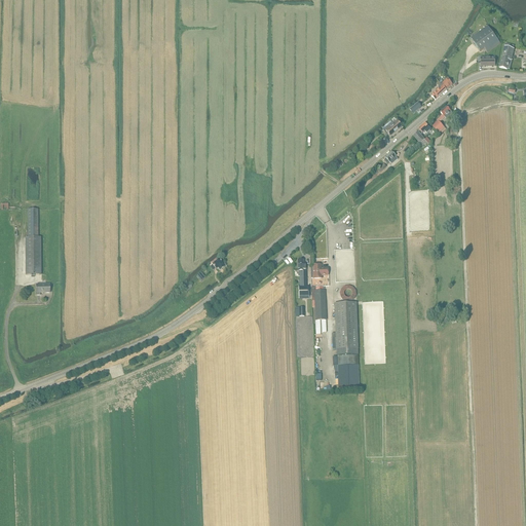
[(485,48),(488,52),(500,43),(488,27),(471,39),(476,44),(481,51),(485,48)]
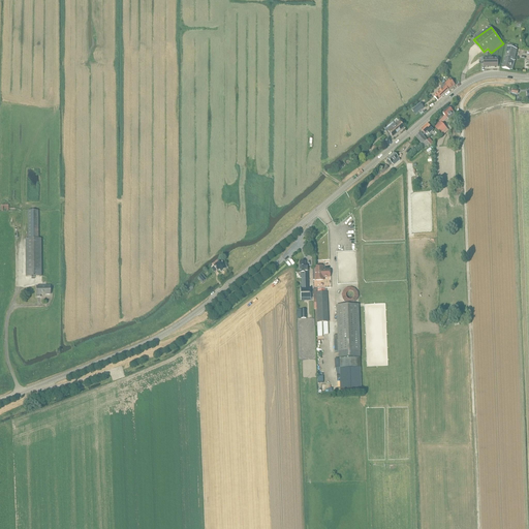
[(502,67),(502,68),(510,70),(510,69),(514,61),(514,60),(517,50),(507,48),(504,59),(502,67)]
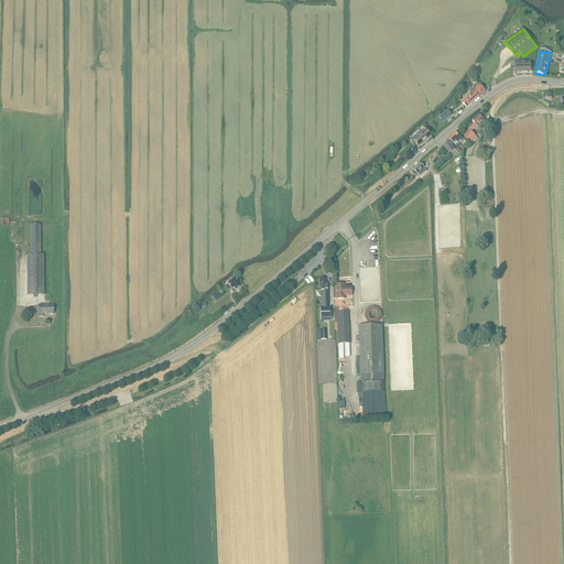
[(516,62),(516,72),(531,72),(531,62),(516,62)]
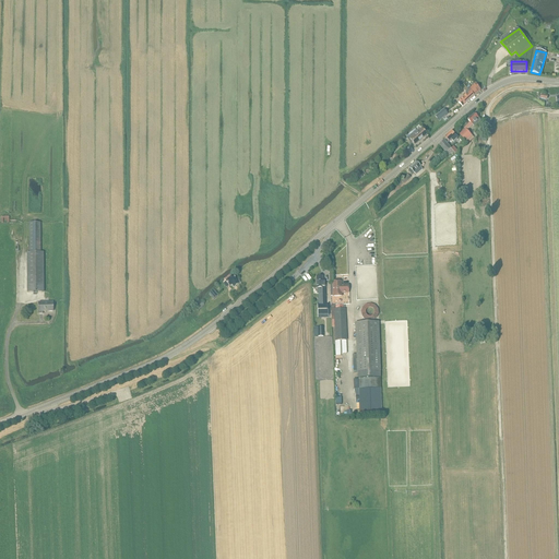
[(470,90),(470,91),(474,96),(475,96),(480,90),(476,84),(470,90)]
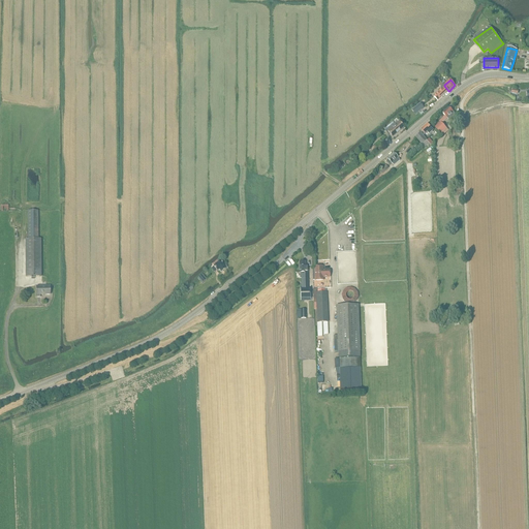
[(441,90),(434,96),(438,100),(448,91),(444,86),(440,89),(441,90)]
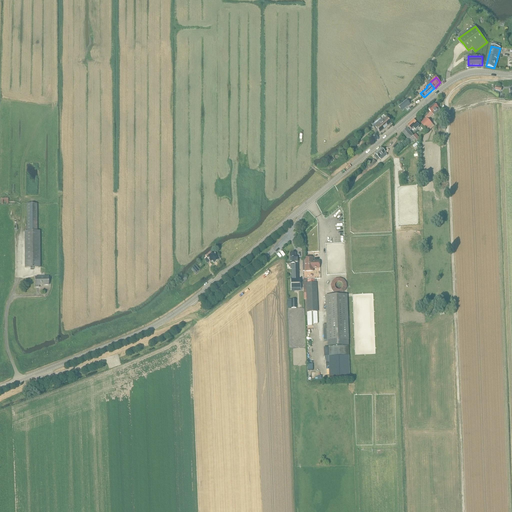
[(401,106),(399,107),(402,111),(403,111),(404,110),(405,109),(410,105),(407,101),(401,106)]
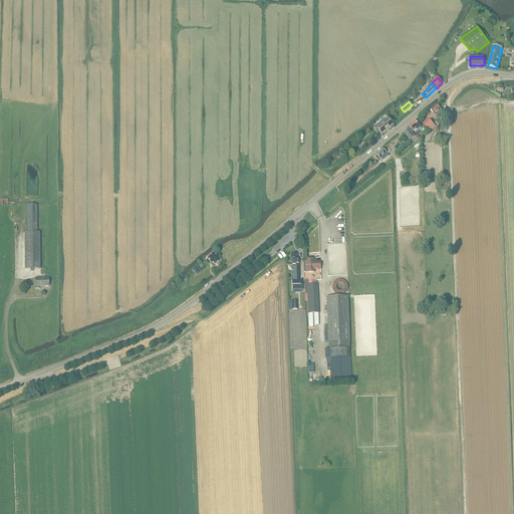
[(436,115),(442,110),(440,108),(437,103),(430,109),(434,113),(436,115)]
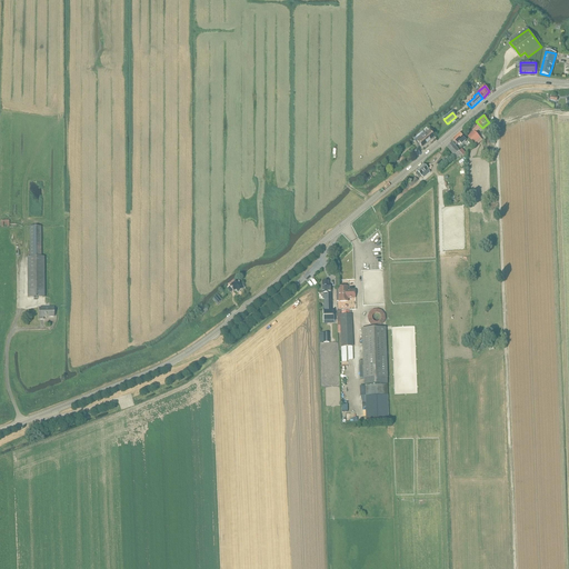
[(422,131),(412,139),(415,141),(416,142),(417,142),(420,147),(421,148),(430,141),(435,138),(432,136),(429,131),(430,131),(427,128),(422,131)]
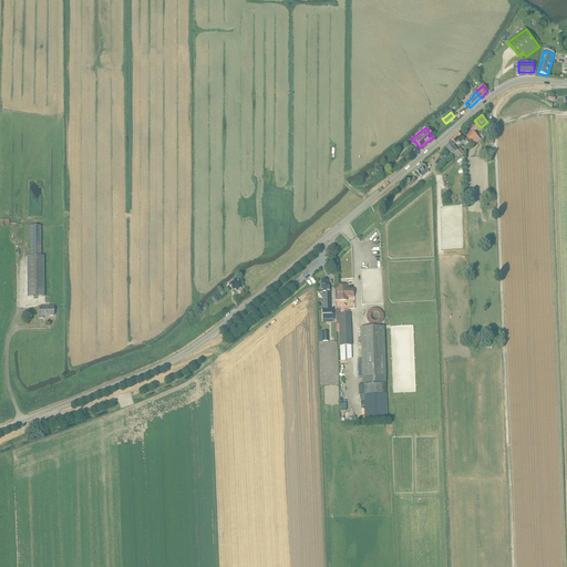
[(481,140),(473,130),(466,136),(474,145),(481,140)]
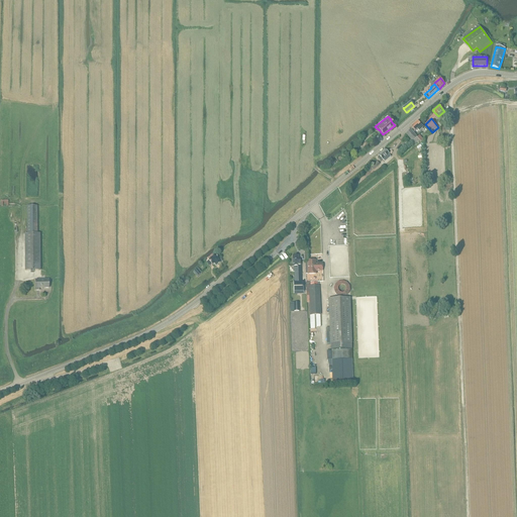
[(411,130),(407,134),(413,141),(417,137),(416,135),(413,133),(417,129),(419,131),(423,127),(418,121),(411,127),(413,128),(411,130)]
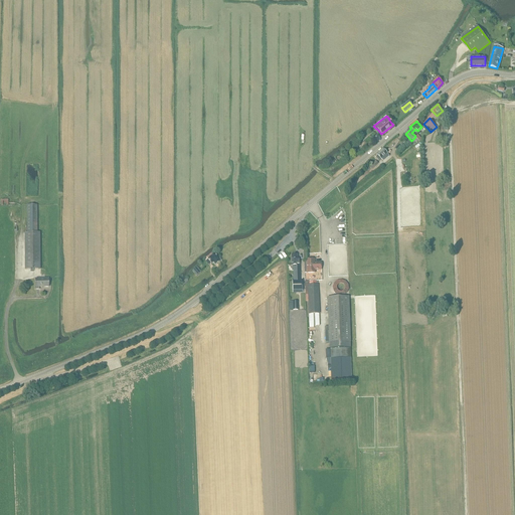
[(379,161),(387,154),(383,149),(376,154),(377,155),(375,157),(379,161)]
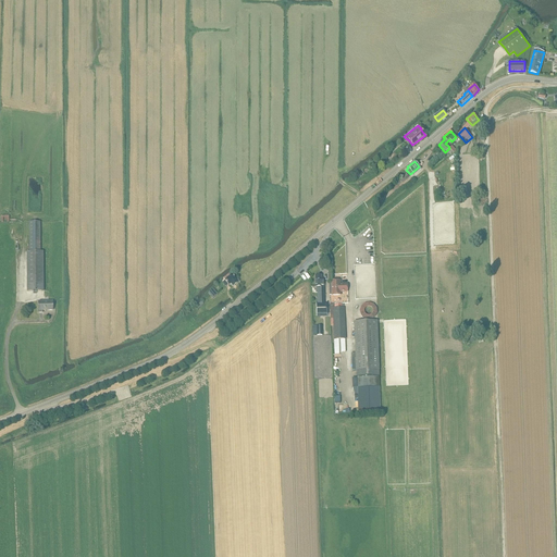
[(399,180),(399,181),(401,182),(408,176),(406,173),(399,180)]
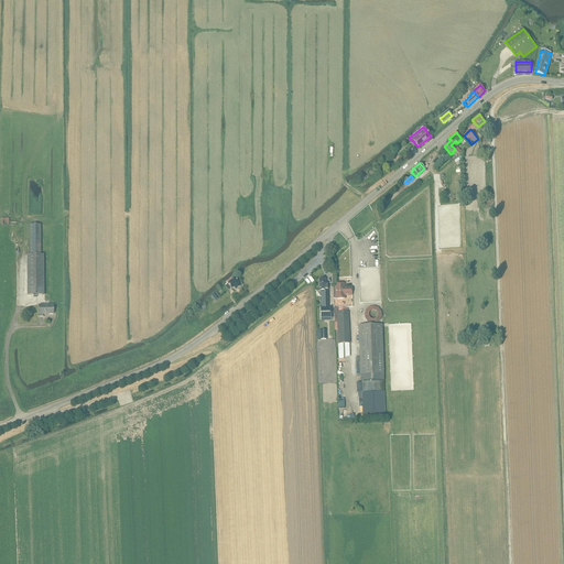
[(28,255),(28,295),(44,295),(44,255),(41,255),(41,225),(30,225),(30,255),(28,255)]
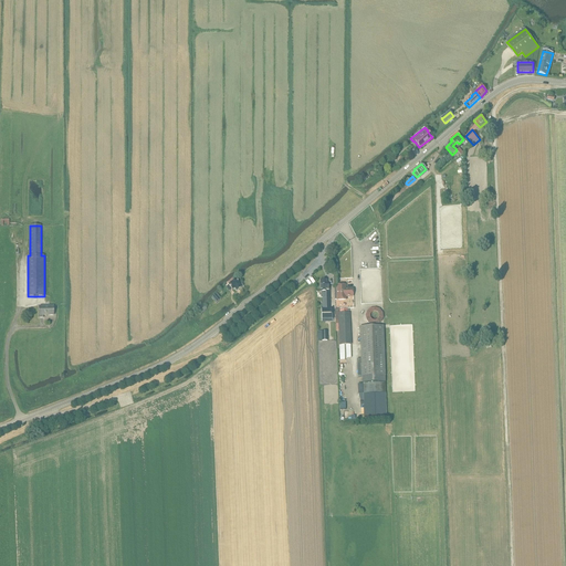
[(231,290),(232,290),(234,289),(237,292),(241,287),(239,285),(240,284),(236,280),(228,285),(229,285),(227,287),(229,291),(231,290)]
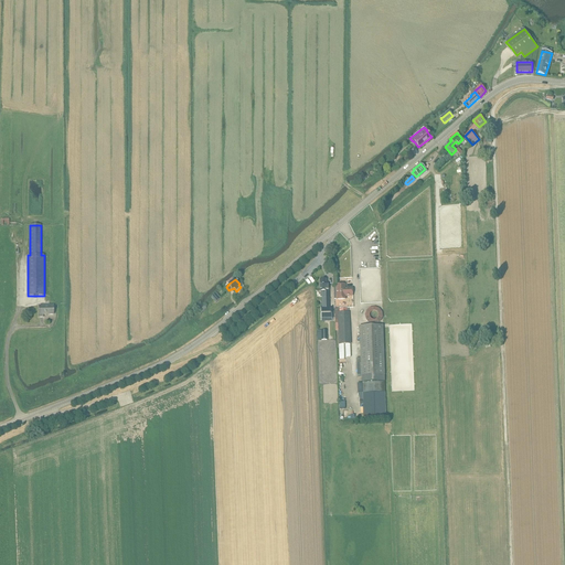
[(322,309),(320,309),(321,319),(332,319),(332,308),(330,308),(329,285),(326,285),(326,280),(320,280),(320,291),(321,291),(322,309)]
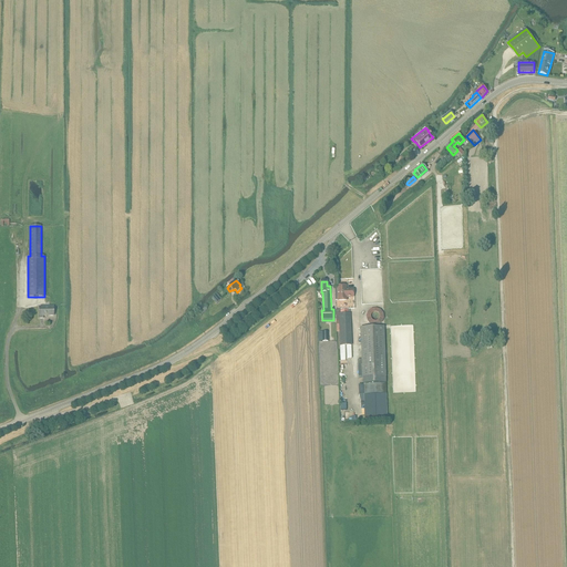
[(337,286),(334,286),(334,289),(336,300),(338,300),(346,300),(346,297),(353,297),(352,289),(346,290),(346,286),(337,286)]
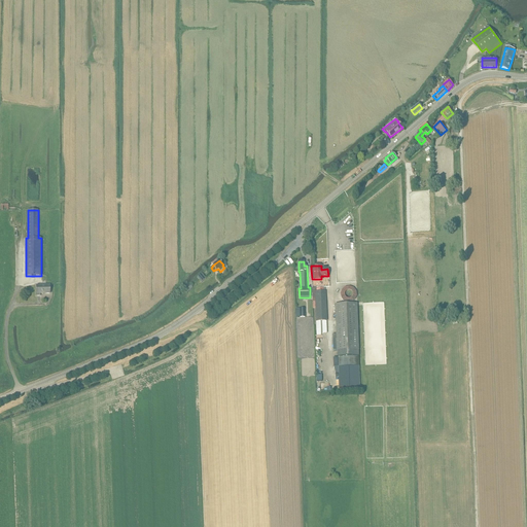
[(202,274),(197,277),(201,282),(206,278),(202,274)]
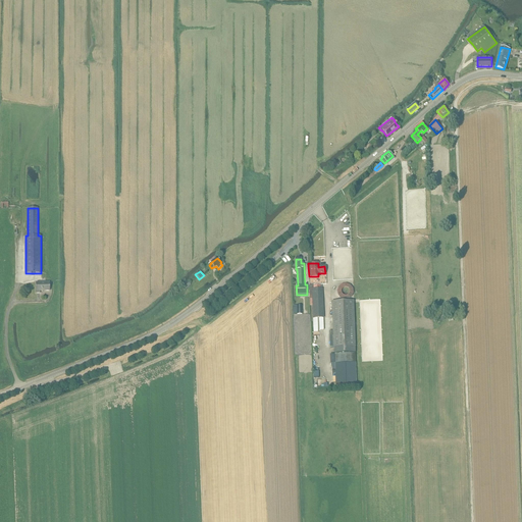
[(49,282),(36,282),(36,293),(37,293),(40,293),(40,292),(50,291),(49,282)]
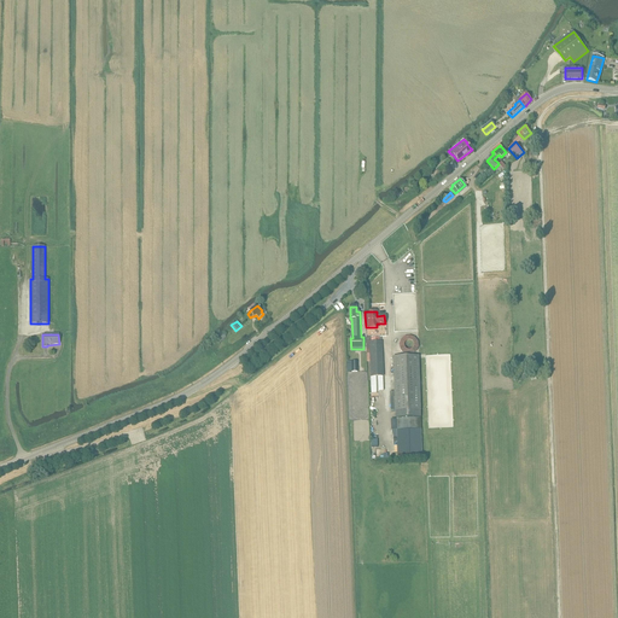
[(219,344),(226,338),(223,334),(216,340),(219,344)]
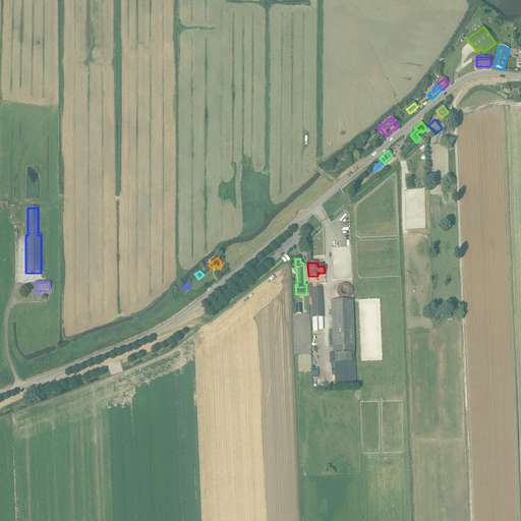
[(313,288),(310,288),(311,305),(312,317),(313,332),(319,332),(320,330),(323,330),(323,317),(321,288),(320,288),(320,285),(313,286),(313,288)]
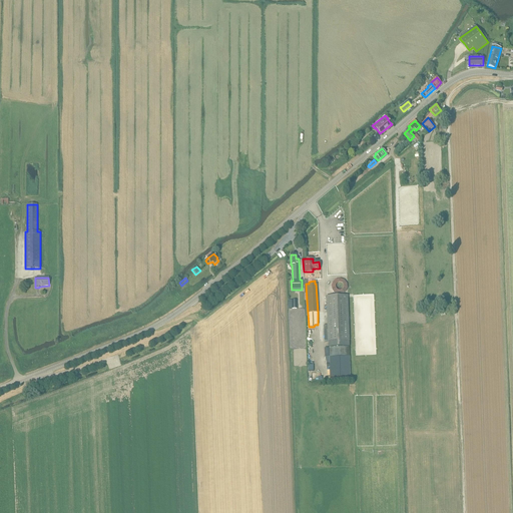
[(326,297),(327,330),(324,330),(325,341),(328,340),(328,342),(349,341),(348,296),(326,297)]
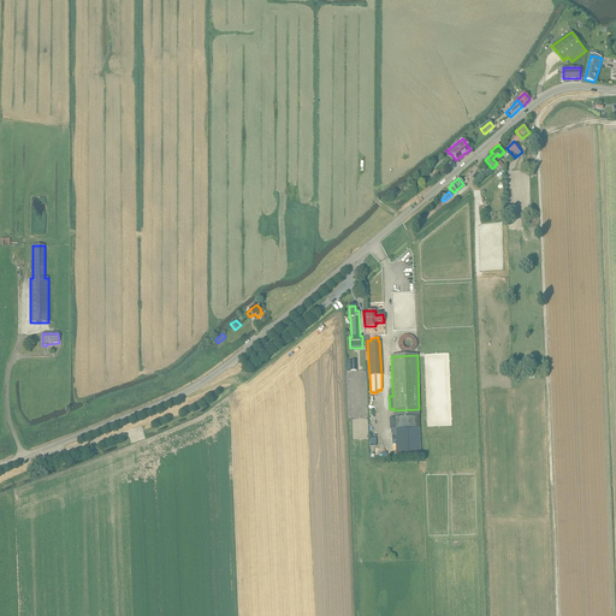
[(345,361),(347,371),(356,371),(356,360),(345,361)]
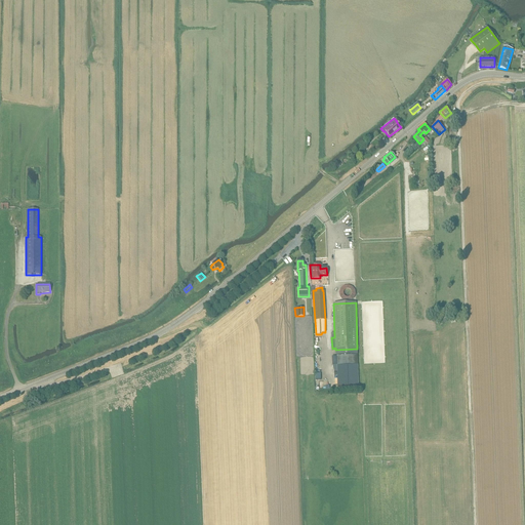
[(357,355),(336,356),(337,365),(358,365),(358,355),(357,355)]
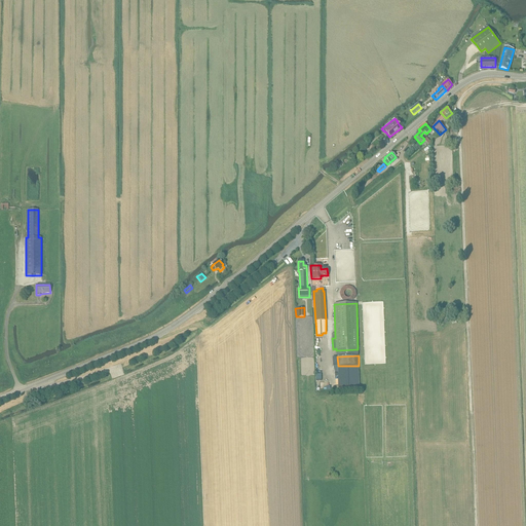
[(335,377),(338,377),(338,387),(360,386),(359,366),(338,366),(338,372),(335,372),(335,377)]
